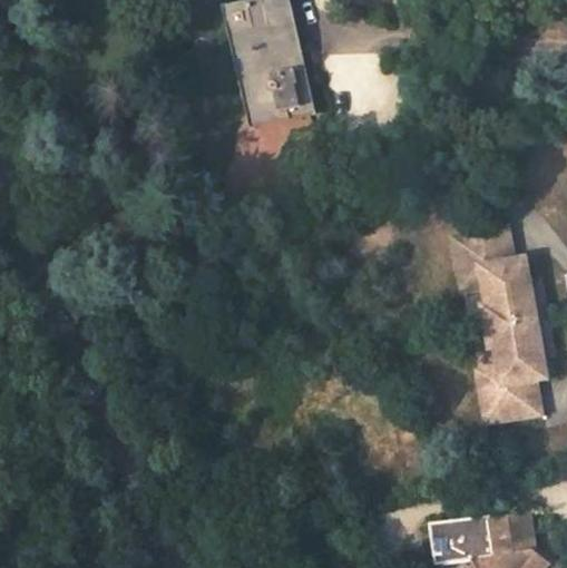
[(294,19),(290,0),(261,0),(226,8),(250,115),(279,109),(295,117),(314,113),(299,38),(289,40),(286,32),(290,27),(289,20),(294,19)]
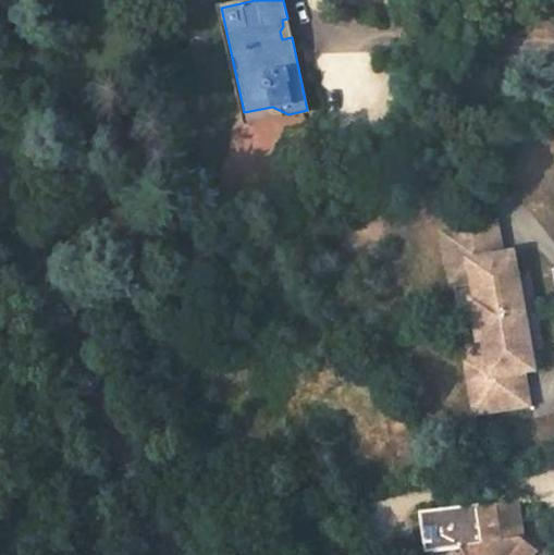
[(282,39),(292,37),(287,19),(282,20),(283,26),(280,32),(282,39)]
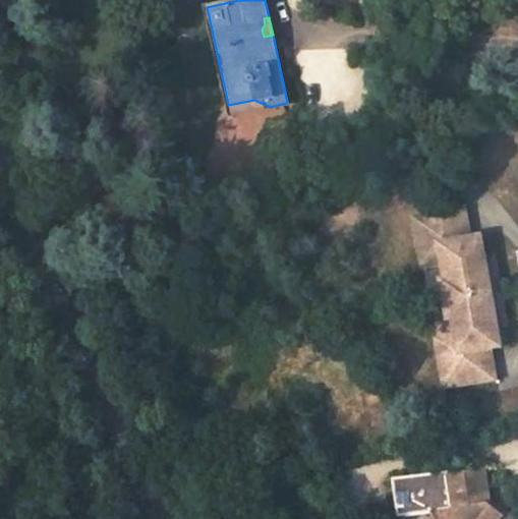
[(228,105),(231,115),(270,107),(254,100),(228,105)]
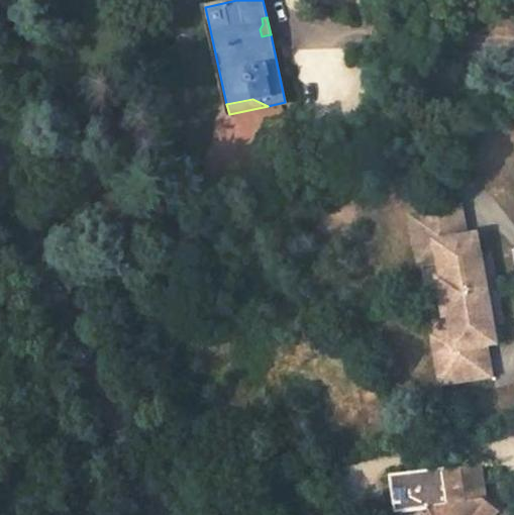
[(464,207),(414,215),(418,246),(433,243),(437,263),(444,261),(445,278),(439,279),(445,315),(451,315),(454,331),(448,331),(451,351),(436,353),(441,387),(489,379),(486,347),(482,327),(494,325),(483,258),(471,259),(469,238),(464,207)]
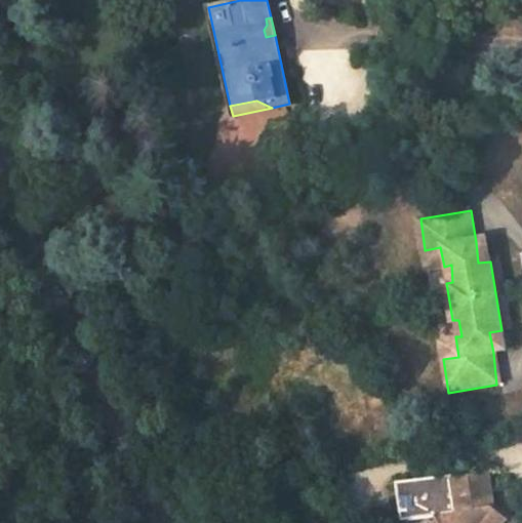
[(490,262),(486,241),(476,242),(478,263),(490,262)]
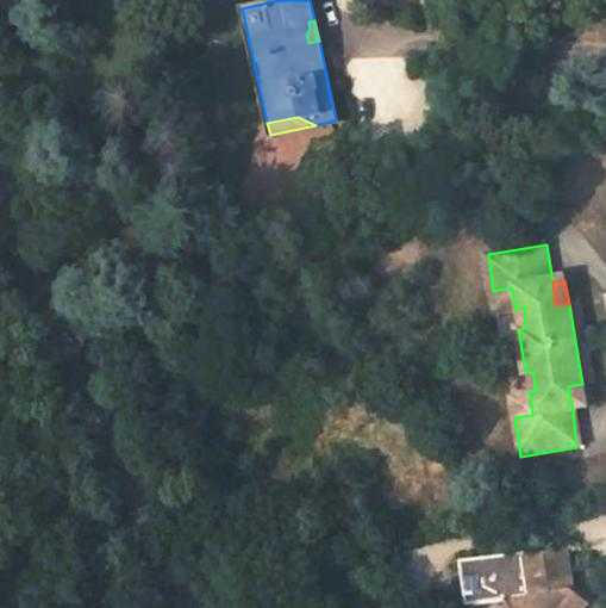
[(511,287),(493,291),(498,312),(516,310),(511,287)]
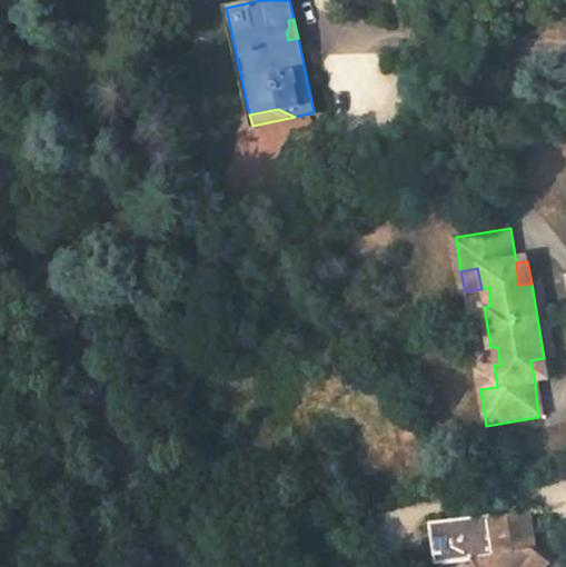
[(547,380),(544,358),(530,360),(535,383),(547,380)]
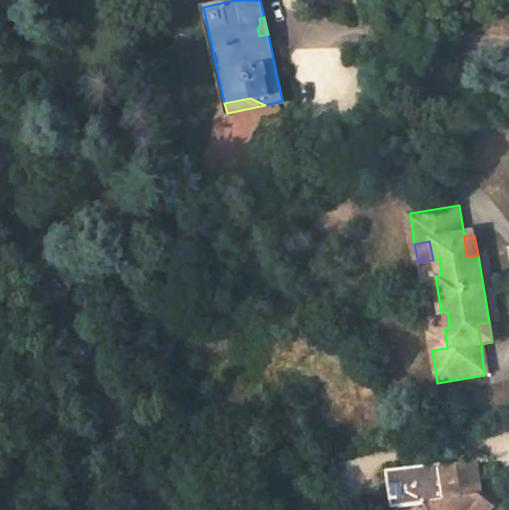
[(447,348),(444,328),(443,329),(429,331),(432,350),(447,348)]
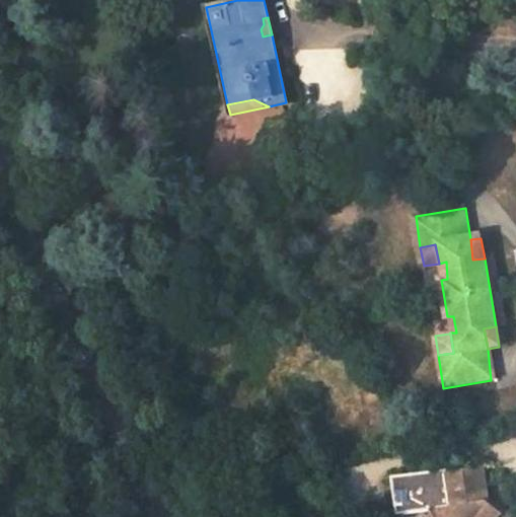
[(486,501),(481,466),(443,472),(443,467),(388,475),(394,515),(431,509),(431,516),(515,516),(515,513),(515,510),(500,513),(486,501)]
